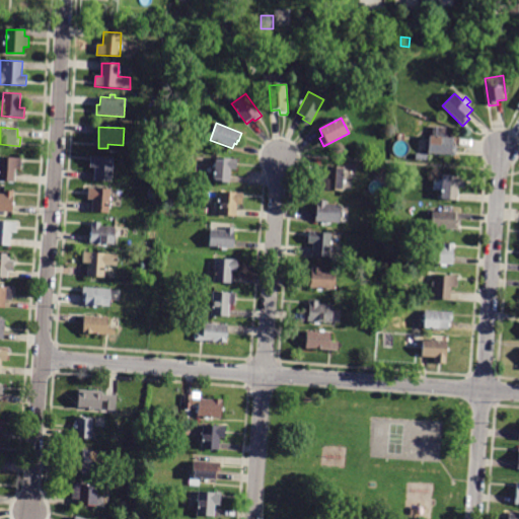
[(453,146),(457,147),(457,155),(428,154),(429,137),(453,138),(453,146)]
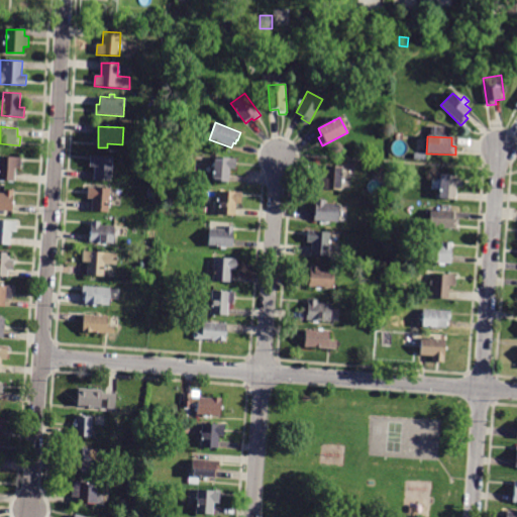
[(95,168),(90,167),(90,156),(112,157),(111,181),(94,181),(95,168)]
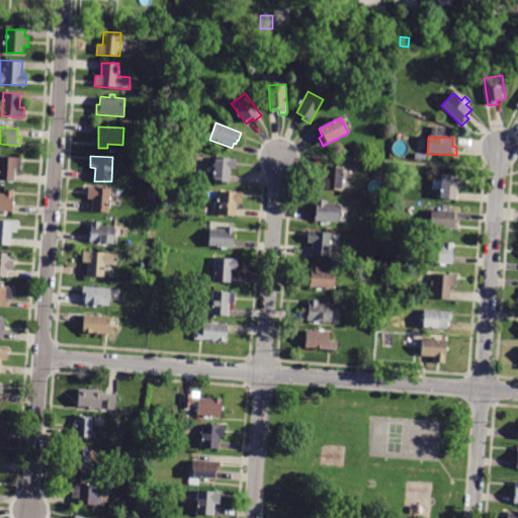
[(15,181),(0,180),(0,157),(21,158),(21,169),(16,169),(15,181)]
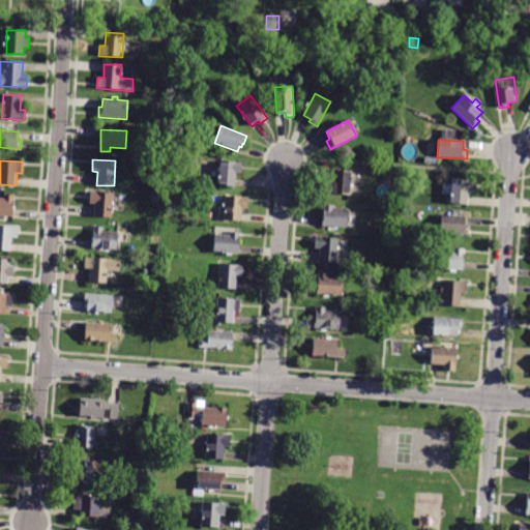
[(237,186),(218,185),(219,162),(243,163),(242,174),(237,173),(237,186)]
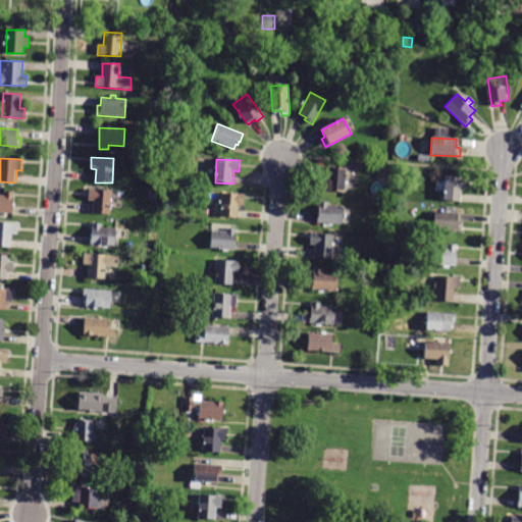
[(346,168),(345,192),(322,190),(322,179),(328,179),(328,167),(346,168)]
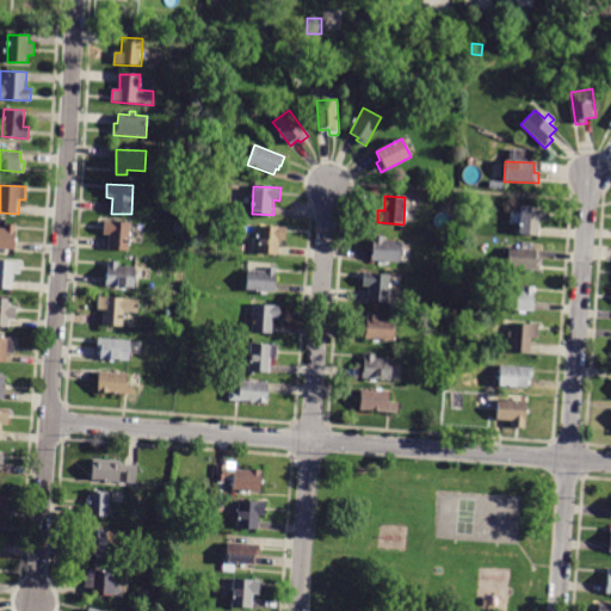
[(541,235),(518,235),(519,224),(511,224),(511,211),(519,211),(520,207),(547,208),(547,221),(541,221),(541,235)]
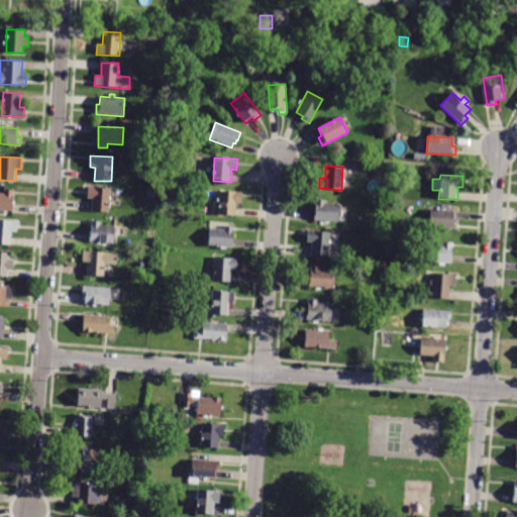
[(110,213),(92,212),(93,199),(87,198),(88,188),(111,189),(110,213)]
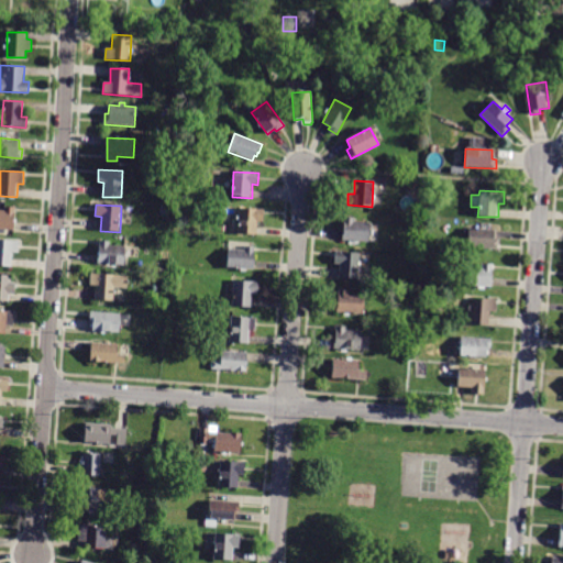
[(14,230),(0,228),(0,210),(4,211),(4,207),(15,207),(14,230)]
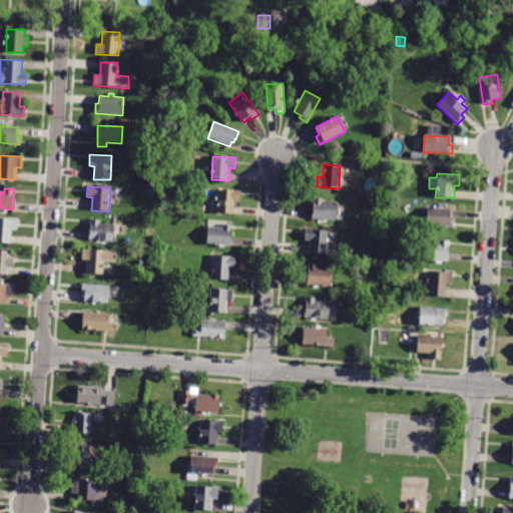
[(233,212),(233,213),(216,212),(217,189),(240,190),(239,202),(234,202),(233,212)]
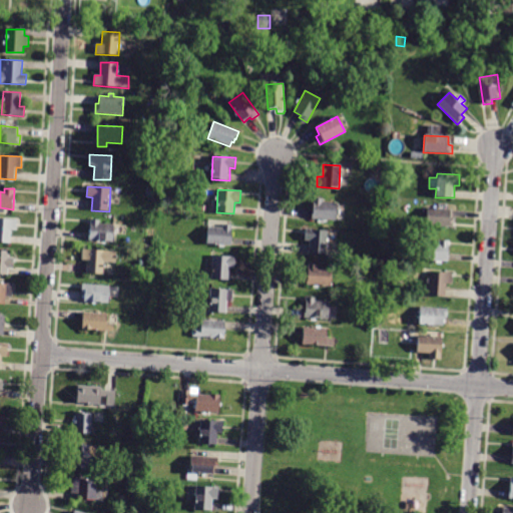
[(313,212),(314,198),(323,199),(323,202),(337,203),(337,205),(344,206),(343,218),(336,218),(336,220),(313,219),(313,212)]
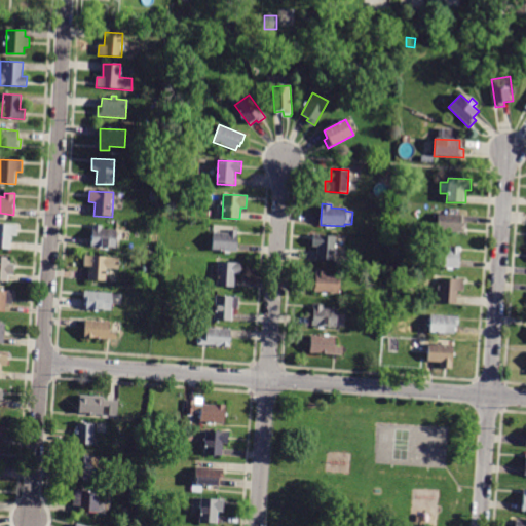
[(461,223),(465,223),(465,233),(436,231),(438,213),(462,216),(461,223)]
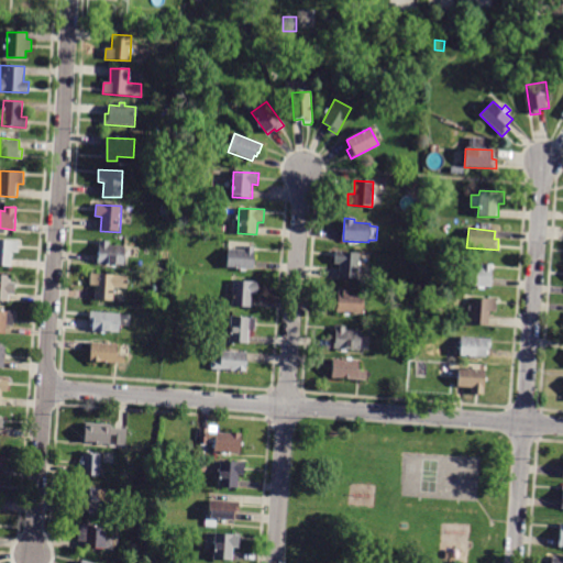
[(12,267),(0,265),(0,240),(19,242),(19,253),(13,253),(12,267)]
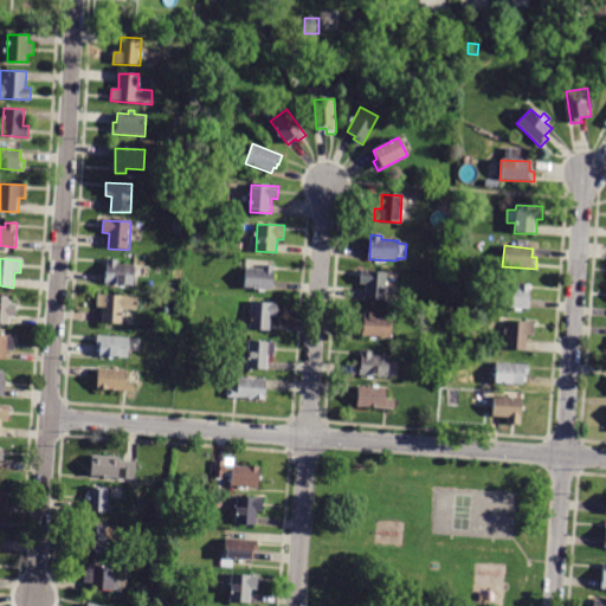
[(135,285),(105,284),(107,259),(118,260),(118,264),(136,265),(135,285)]
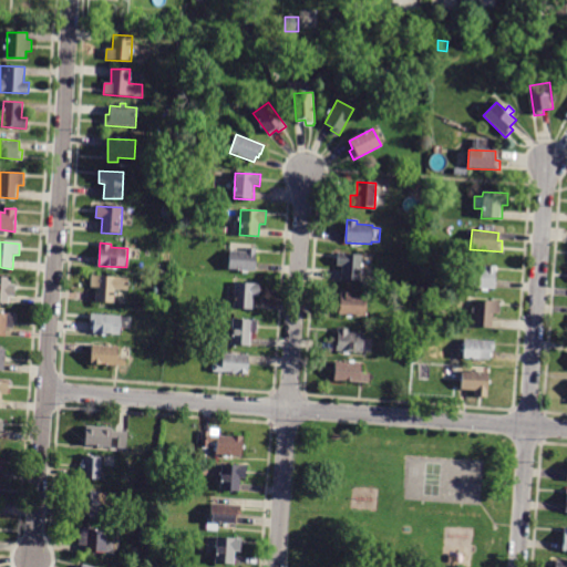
[(255,269),(255,271),(228,270),(229,250),(246,251),(246,248),(256,248),(255,269)]
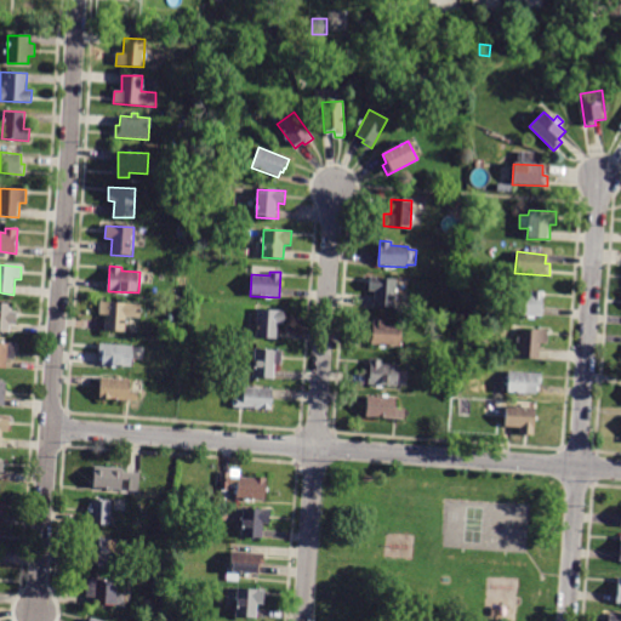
[(372,292),(369,292),(370,278),(397,279),(396,308),(374,307),(375,292),(372,292)]
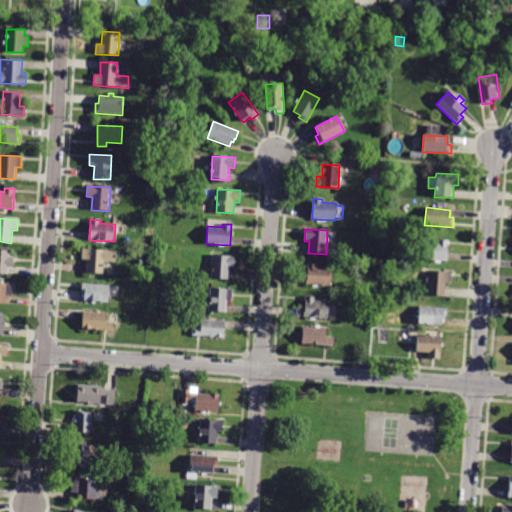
[(447,262),(422,260),(424,242),(438,243),(438,240),(448,240),(447,262)]
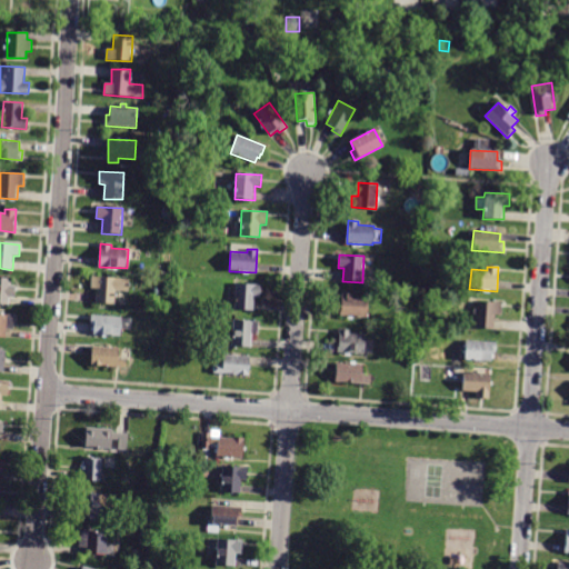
[(97,289),(91,289),(91,277),(130,279),(129,291),(115,290),(115,305),(96,303),(97,289)]
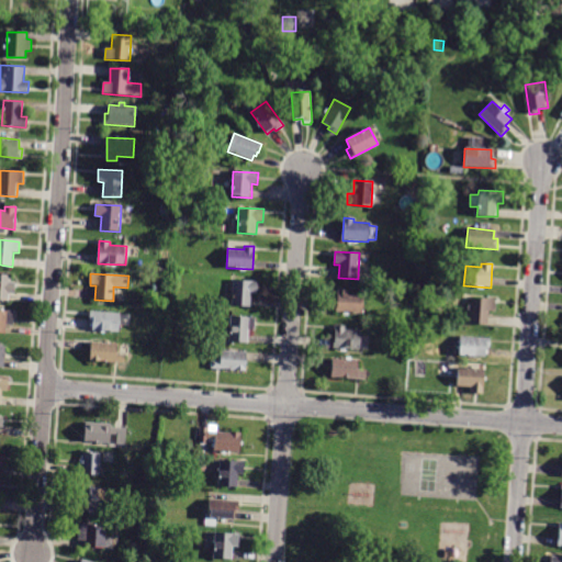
[(9,301),(0,300),(0,274),(11,276),(11,282),(17,282),(15,294),(10,294),(9,301)]
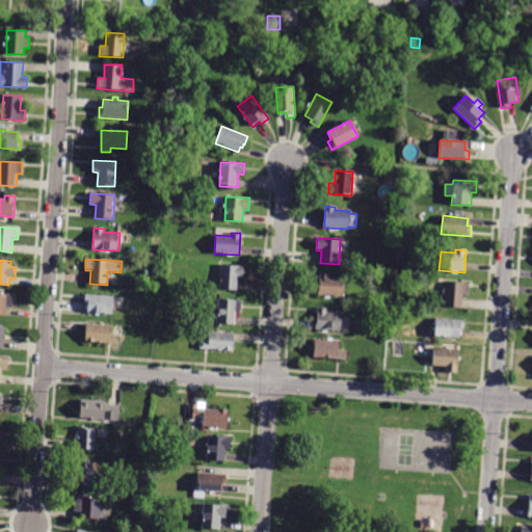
[(238,291),(219,290),(220,266),(244,267),(243,278),(238,278),(238,291)]
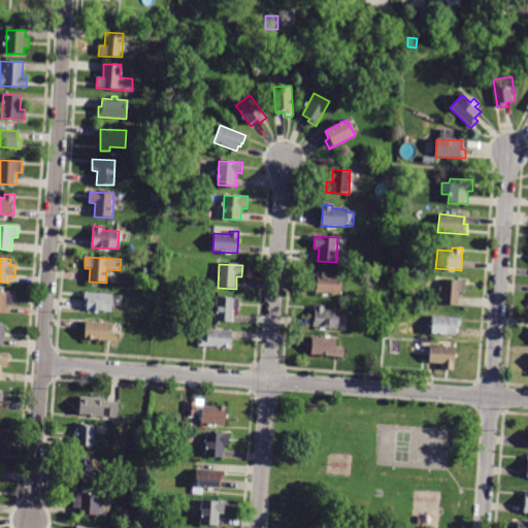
[(316,293),(317,271),(328,272),(328,276),(343,277),(341,295),(316,293)]
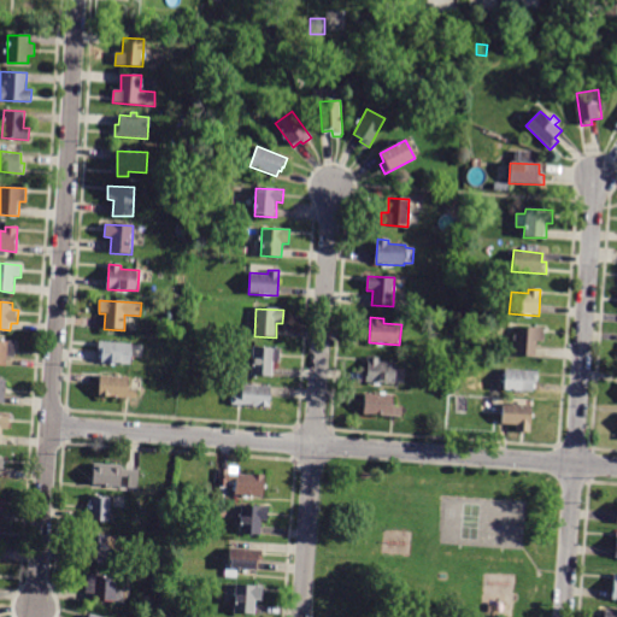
[(536,358),(513,356),(516,327),(544,328),(542,342),(538,341),(536,358)]
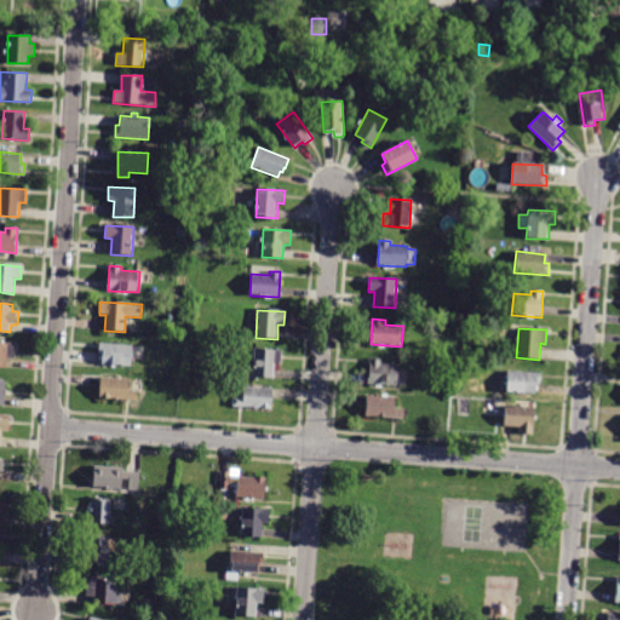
[(196,349),(185,348),(185,339),(197,340),(196,349)]
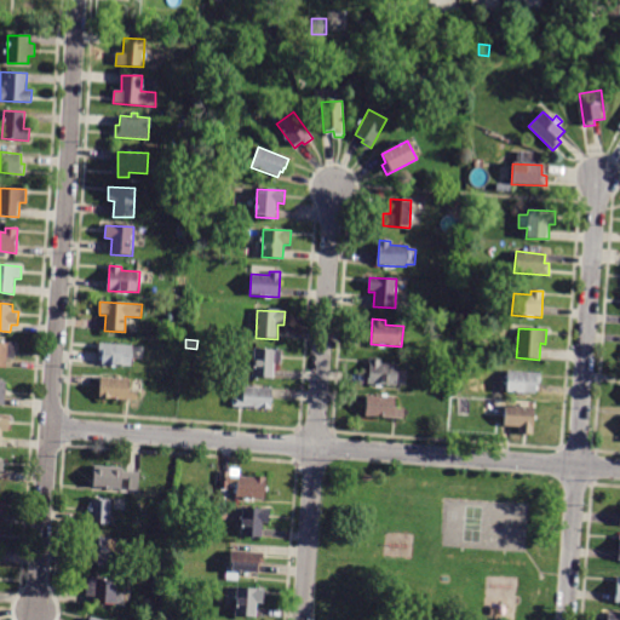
[(0,342),(16,343),(16,357),(9,357),(7,368),(0,367),(0,342)]
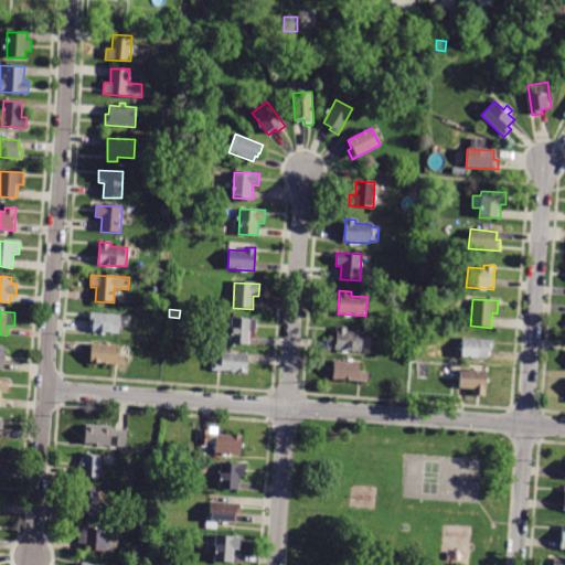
[(92,313),(121,315),(120,334),(92,332),(93,329),(91,329),(92,313)]
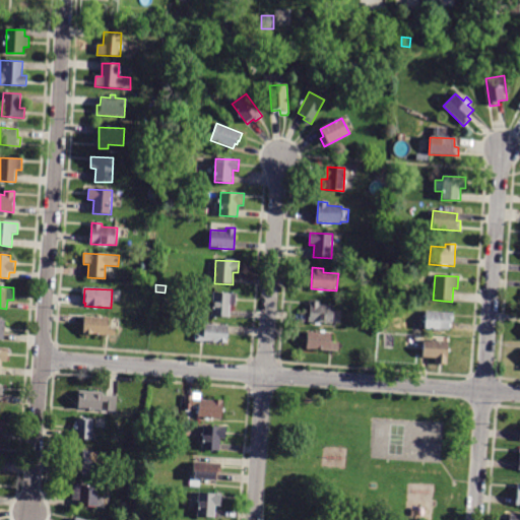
[(230,318),(211,317),(213,293),(237,295),(237,306),(231,305),(230,318)]
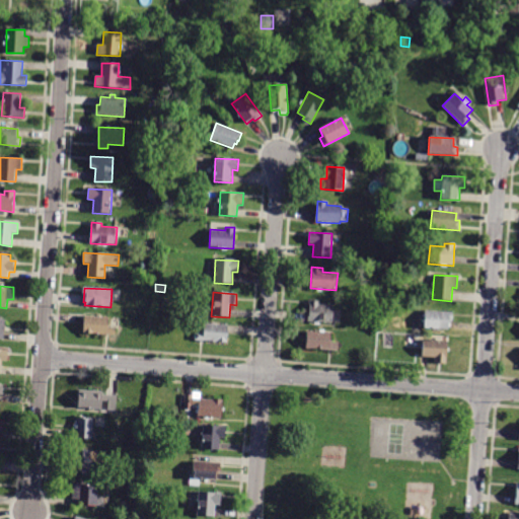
[(308,322),(309,300),(319,301),(319,305),(334,306),(334,310),(342,311),(341,323),(308,322)]
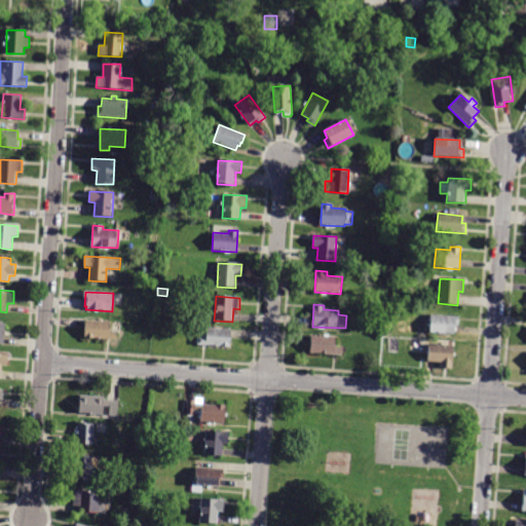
[(453,335),(428,333),(429,314),(459,317),(458,328),(453,327),(453,335)]
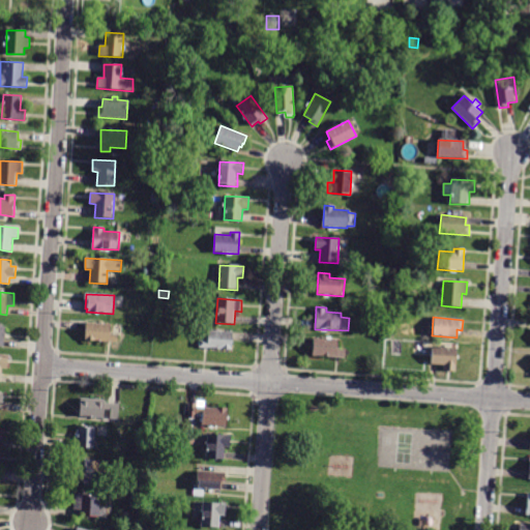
[(86,323),(111,325),(111,334),(118,335),(118,343),(86,341),(86,323)]
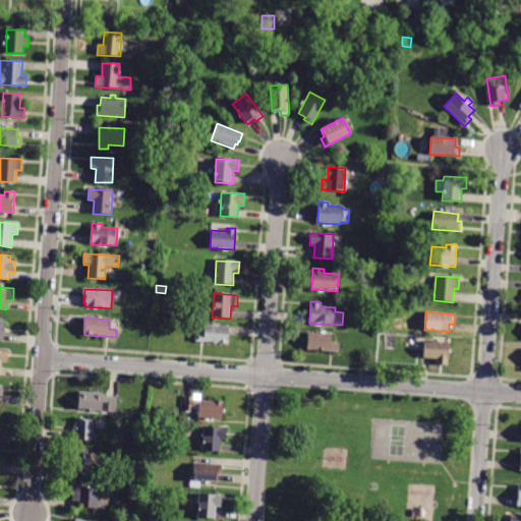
[(229,344),(196,342),(197,335),(204,335),(205,325),(230,327),(229,344)]
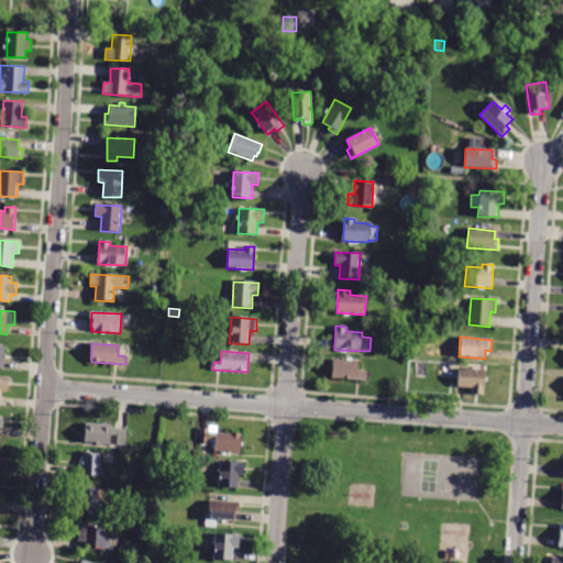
[(331,378),(332,359),(359,361),(359,372),(366,372),(365,381),(331,378)]
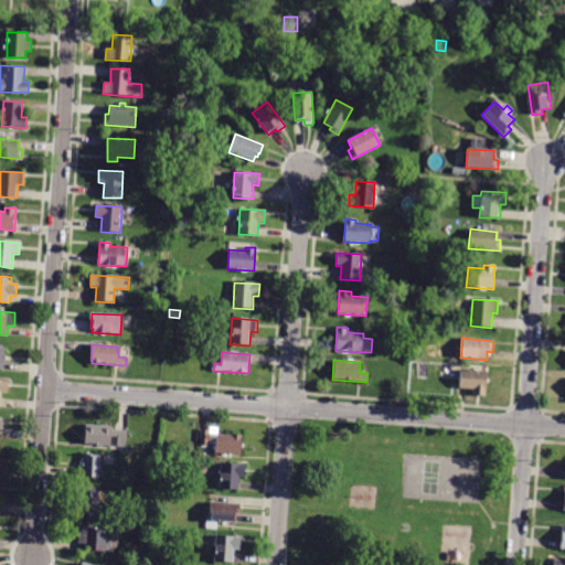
[(462,370),(487,371),(484,395),(472,394),(473,390),(458,388),(460,369),(462,370)]
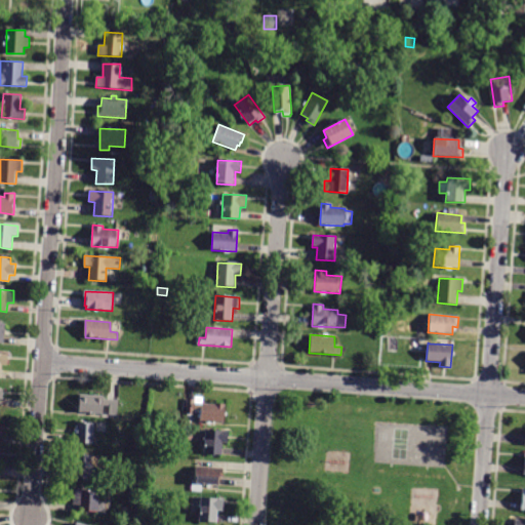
[(2,378),(0,377),(0,354),(8,355),(8,365),(2,365),(2,378)]
